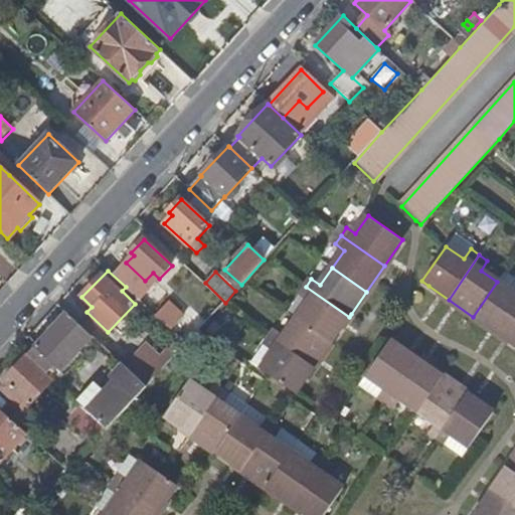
[(473,317),(499,334),(514,310),(514,293),(514,294),(497,282),(473,317)]
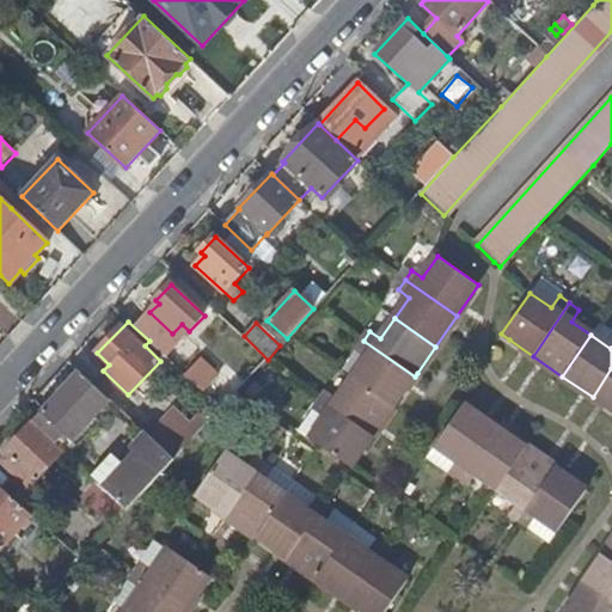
[(354,378),(395,407),(415,377),(363,341),(356,350),(367,357),(354,378)]
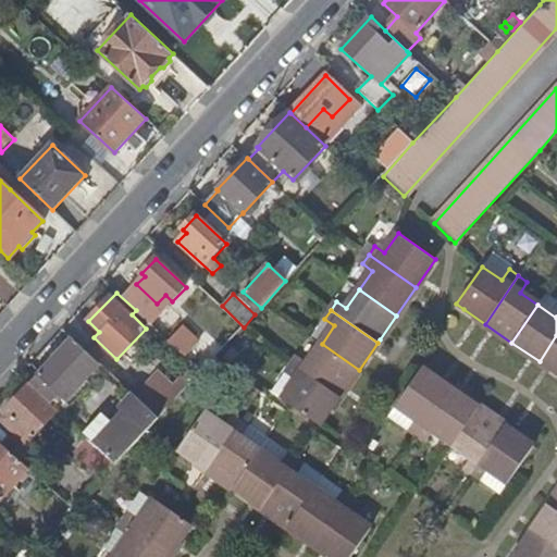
[(556,373),(556,335),(540,361),(556,373)]
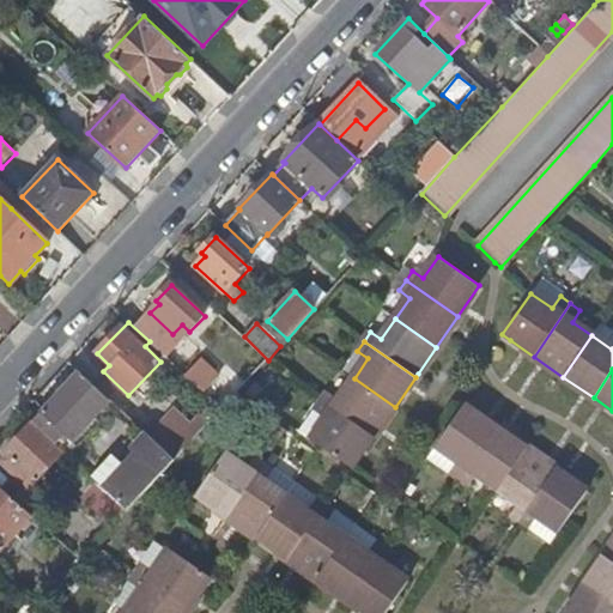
[(34,422),(64,450),(73,441),(110,400),(79,371),(42,412),(34,422)]
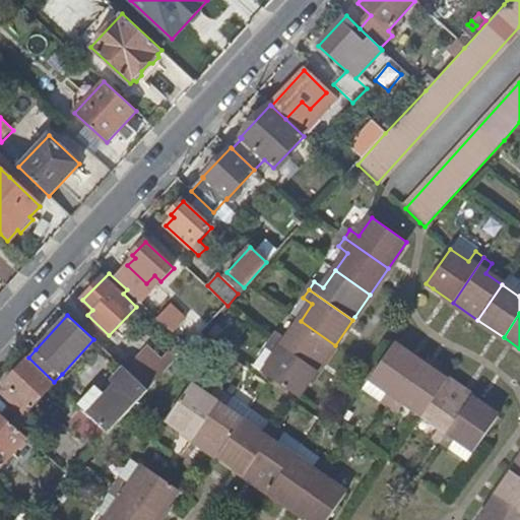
[(318,370),(335,345),(301,321),(287,338),(278,332),(273,339),(318,370)]
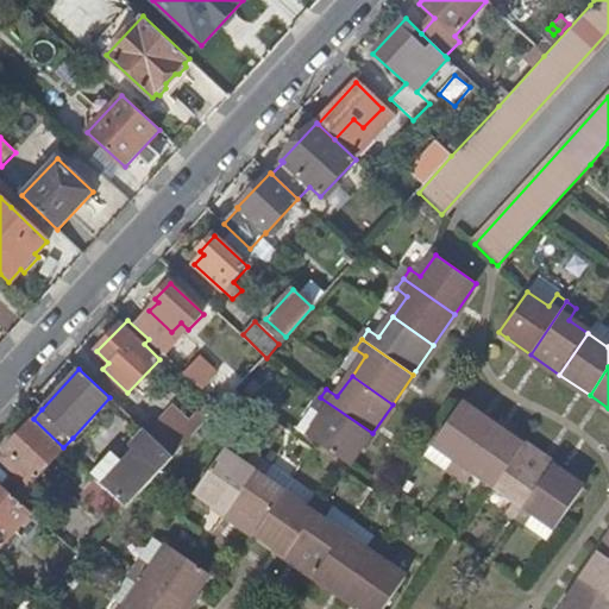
[(203,391),(220,407),(233,394),(215,377),(203,391)]
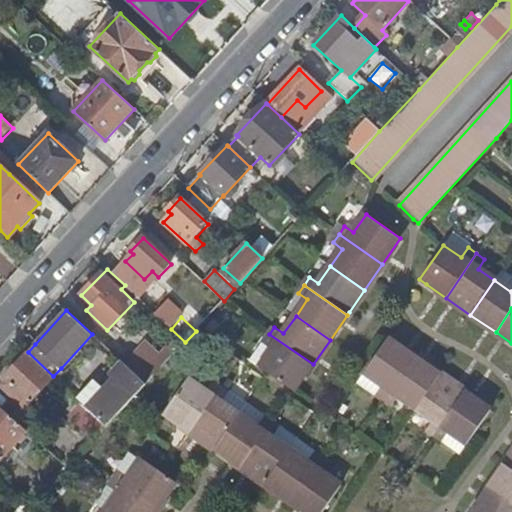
[(129,367),(147,383),(185,342),(171,329),(168,326),(129,367)]
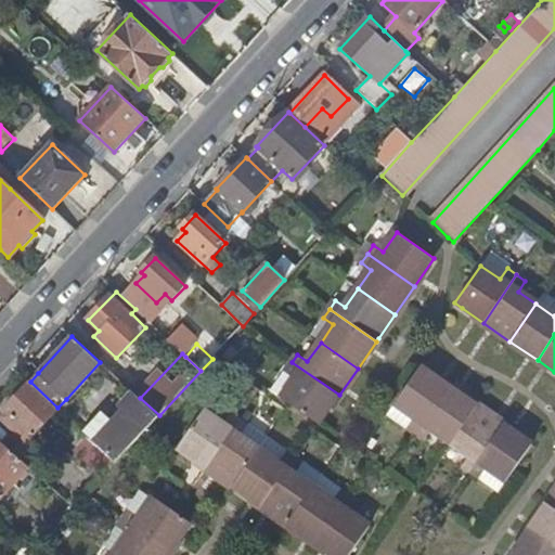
[(319,424),(339,395),(292,362),(285,372),(295,378),(282,398),(319,424)]
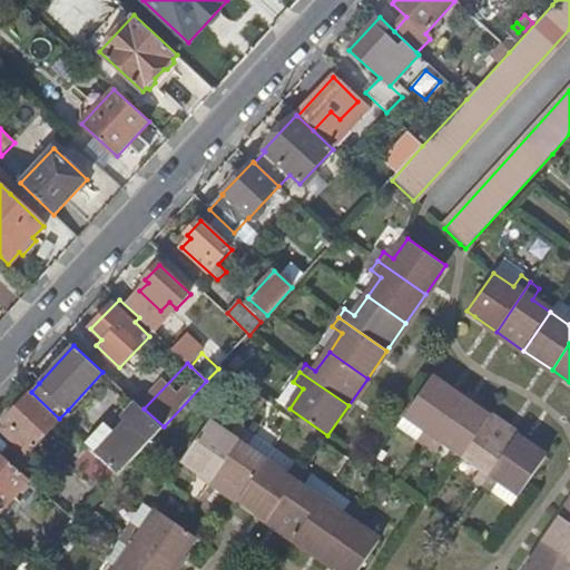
[(418,441),(426,448),(461,397),(432,377),(405,416),(425,430),(418,441)]
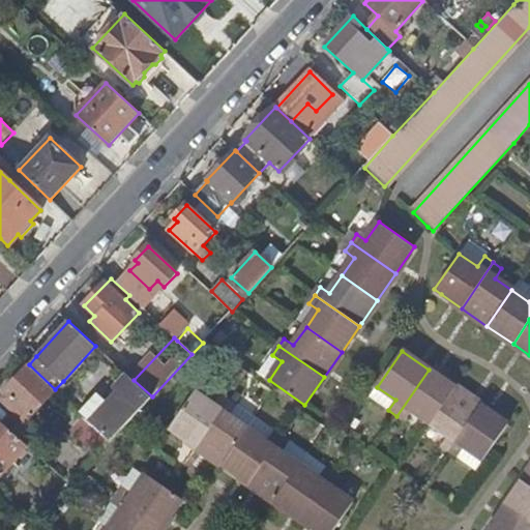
[(28,446),(31,449),(43,436),(28,420),(54,392),(27,367),(5,391),(13,399),(8,404),(23,417),(10,431),(28,446)]
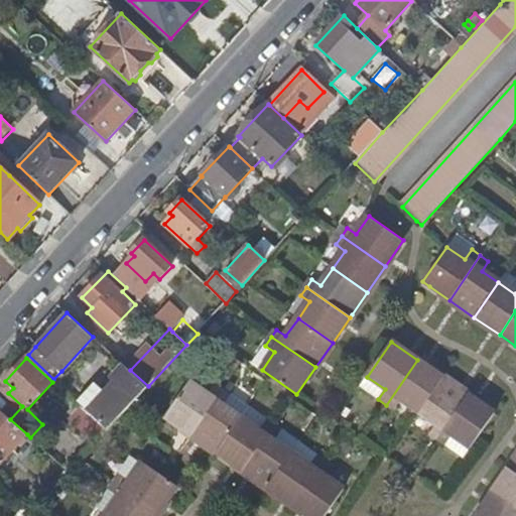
[(401,400),(419,413),(443,378),(417,360),(386,405),(394,410),(401,400)]
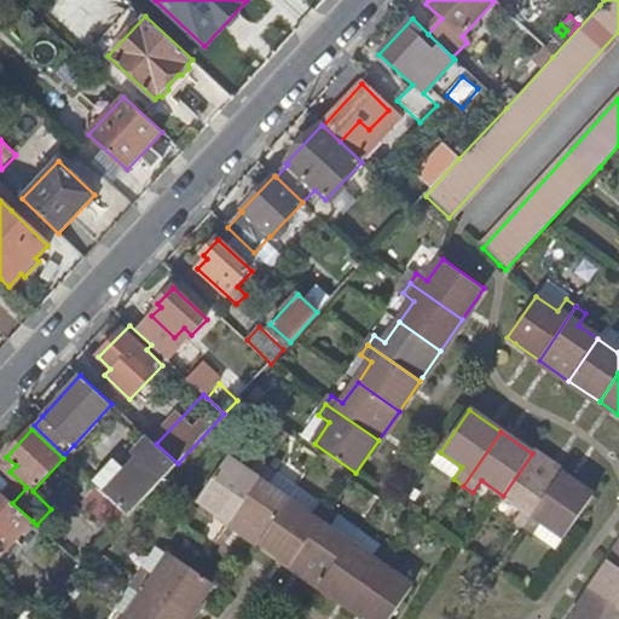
[(108,496),(129,516),(140,504),(177,466),(154,444),(139,460),(140,461),(108,496)]
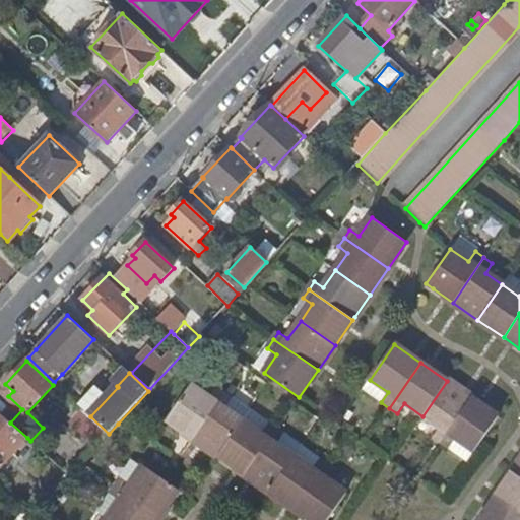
[(198,376),(191,385),(209,398),(216,388),(198,376)]
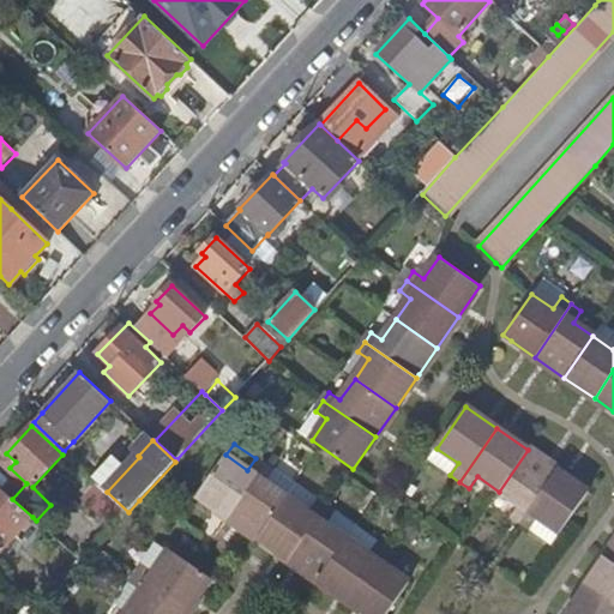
[(437,449),(428,459),(450,475),(458,463),(437,449)]
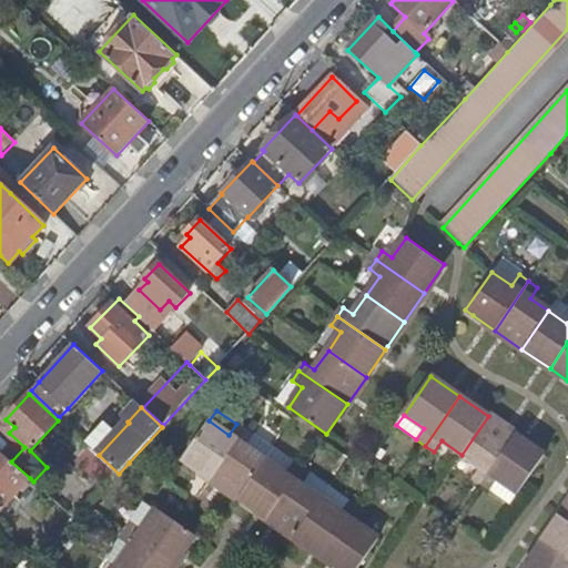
[(472,478),(480,485),(515,435),(488,416),(462,455),(479,468),(472,478)]
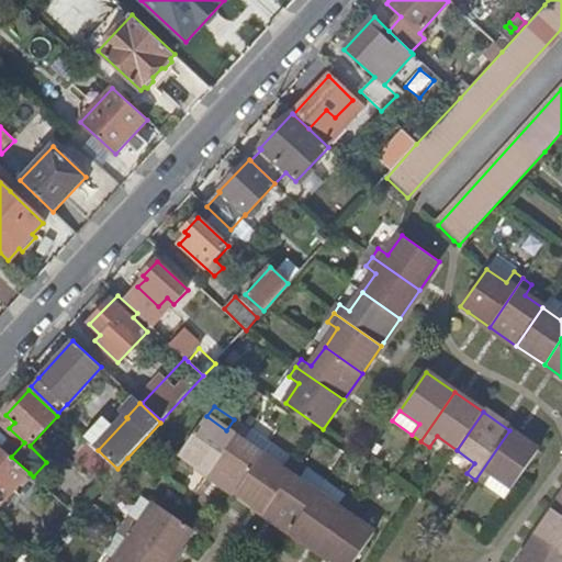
[(180,454),(209,474),(243,426),(234,419),(226,430),(206,416),(180,454)]
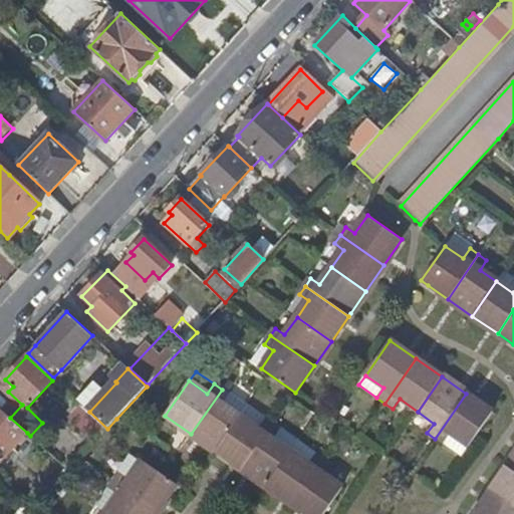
[(191,434),(217,452),(241,417),(223,405),(230,396),(222,390),(191,434)]
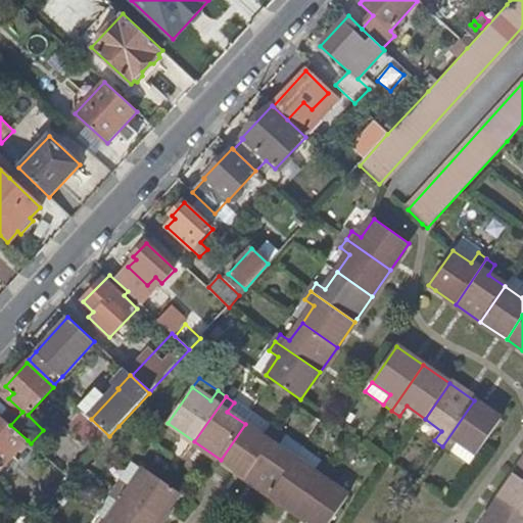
[(442,446),(450,452),(458,442),(476,455),(501,419),(474,400),(442,446)]
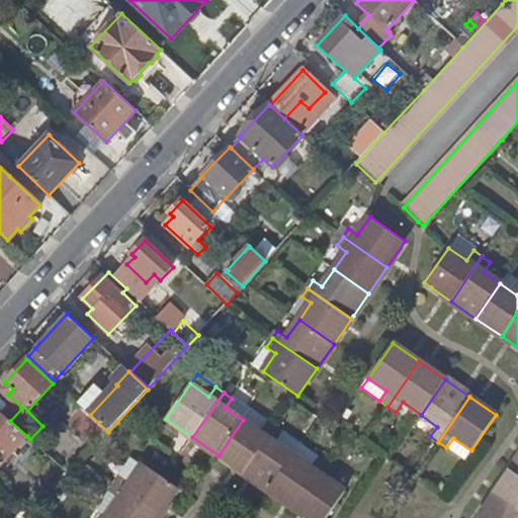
[(232,399),(225,408),(243,420),(249,411),(232,399)]
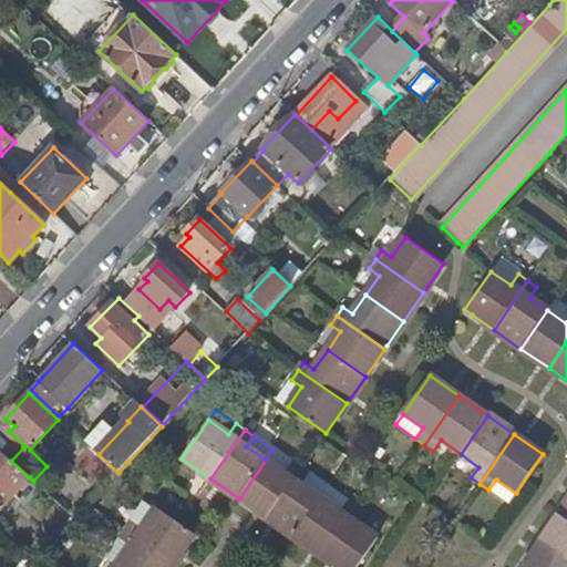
[(82,454),(111,481),(119,473),(99,454),(90,446),(82,454)]
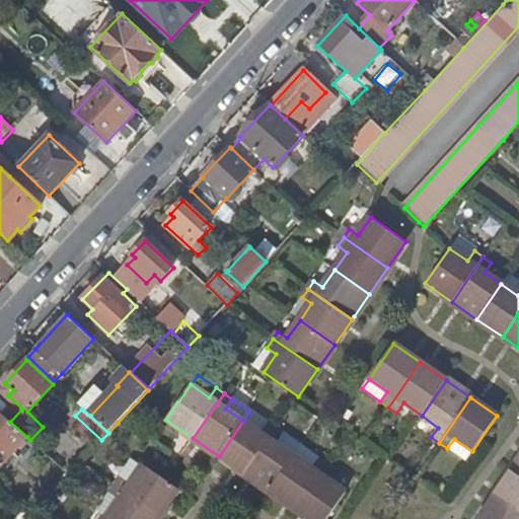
[(27,437),(10,422),(0,413),(0,466),(1,467),(27,437)]
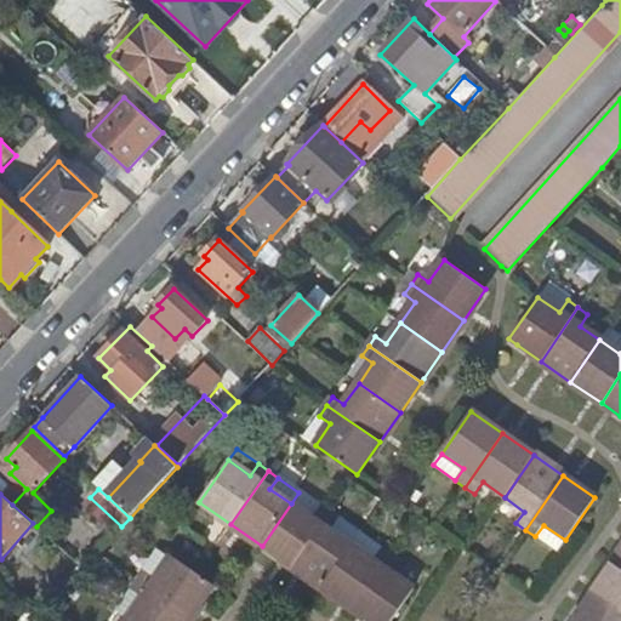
[(262,546),(292,567),(331,513),(320,506),(312,518),(291,503),(262,546)]
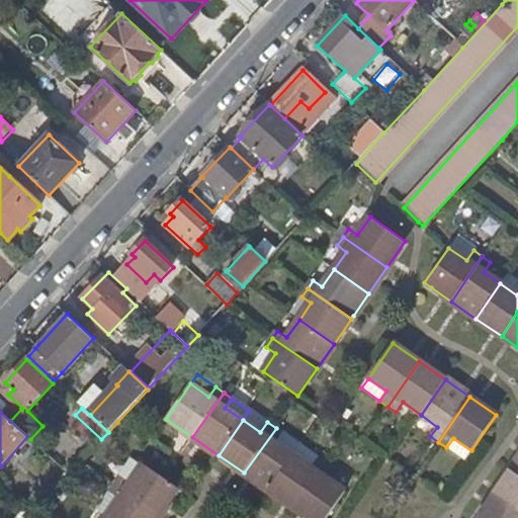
[(244,472),(270,491),(294,455),(277,443),(284,434),(276,428),(244,472)]
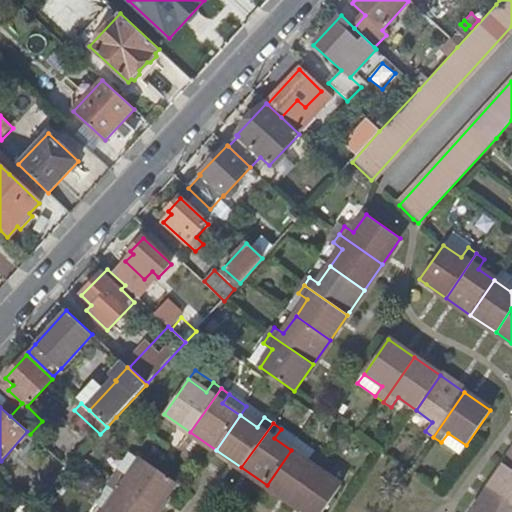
[(448,433),(441,442),(460,455),(466,445),(448,433)]
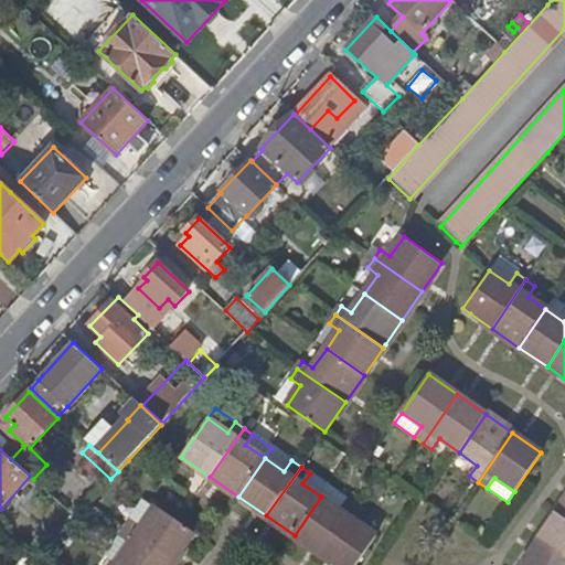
[(295,535),(323,555),(358,505),(348,499),(340,510),(321,497),(295,535)]
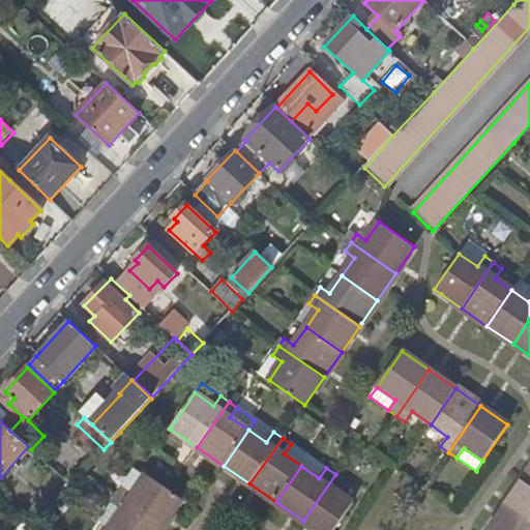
[(123,486),(117,494),(163,526),(182,498),(146,472),(133,492),(123,486)]
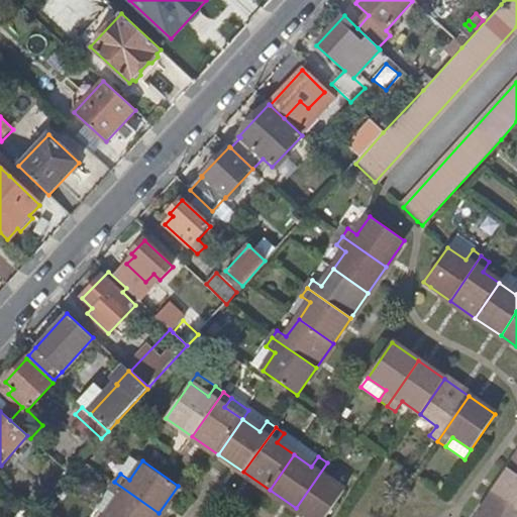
[(327,462),(296,508),(309,516),(324,516),(343,489),(328,479),(335,469),(327,462)]
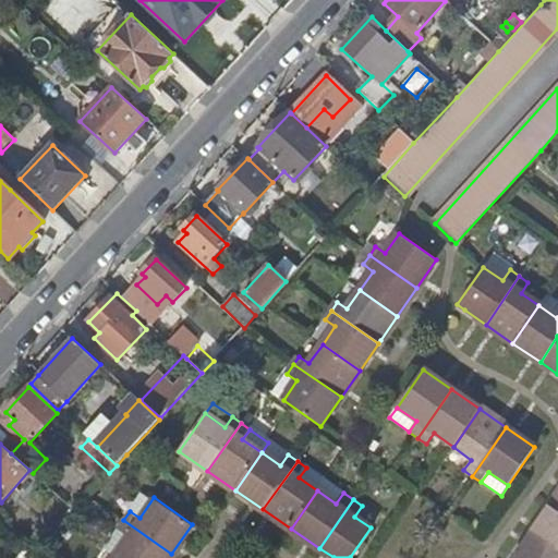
[(557,512),(549,507),(530,535),(557,554),(557,512)]
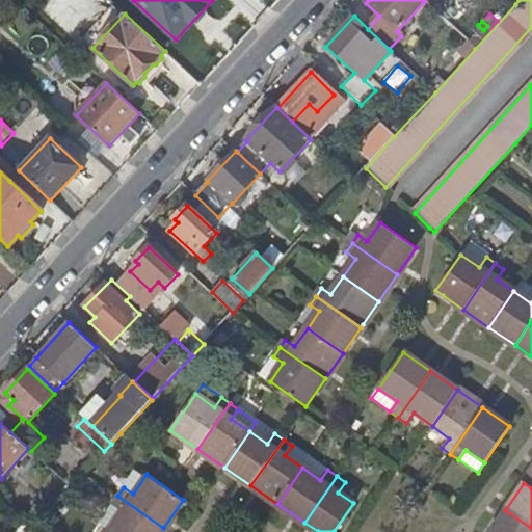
[(121,511),(109,528),(113,531),(160,531),(163,528),(117,496),(111,504),(121,511)]
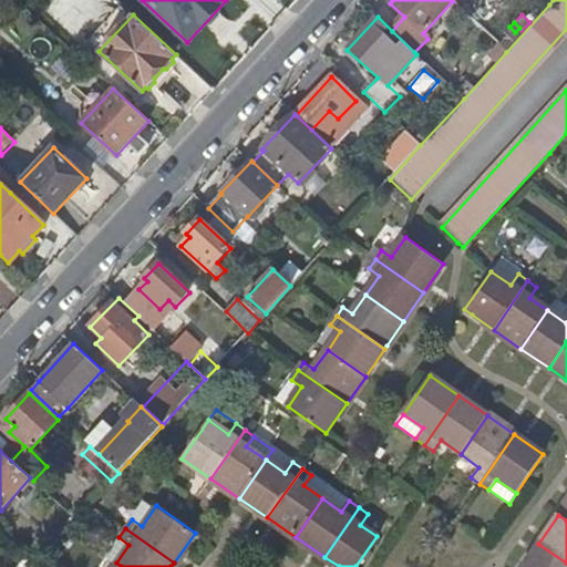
[(119,537),(105,556),(116,563),(129,545),(119,537)]
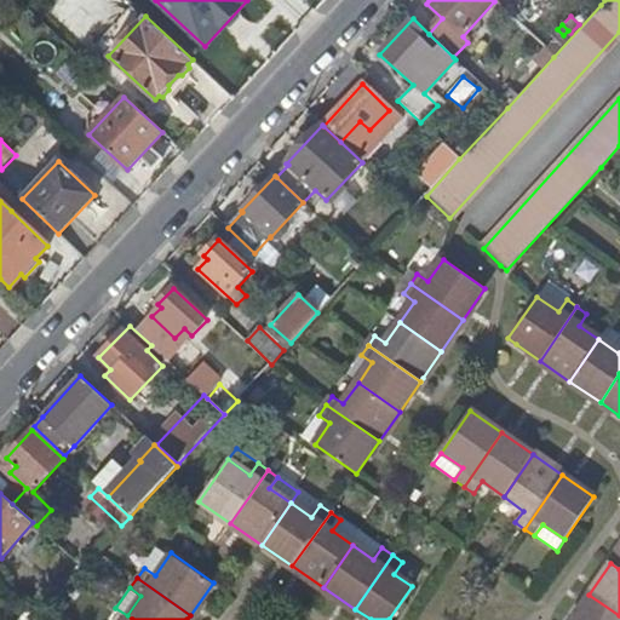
[(619,619),(619,615),(589,595),(570,619),(619,619)]
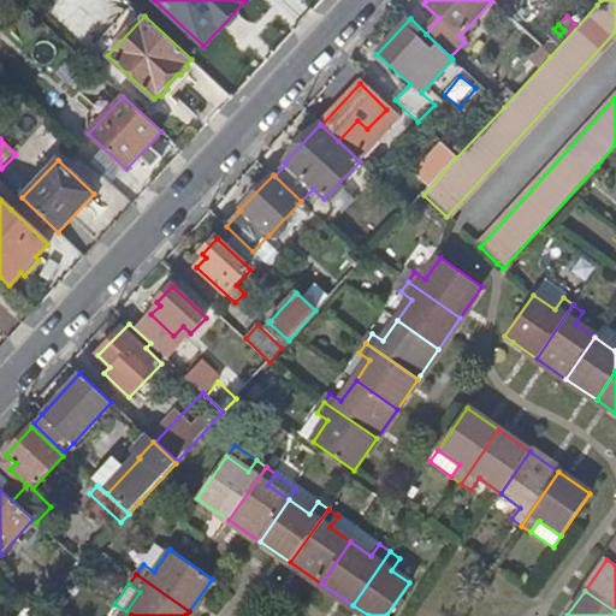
[(33,615),(17,603),(5,615),(33,615)]
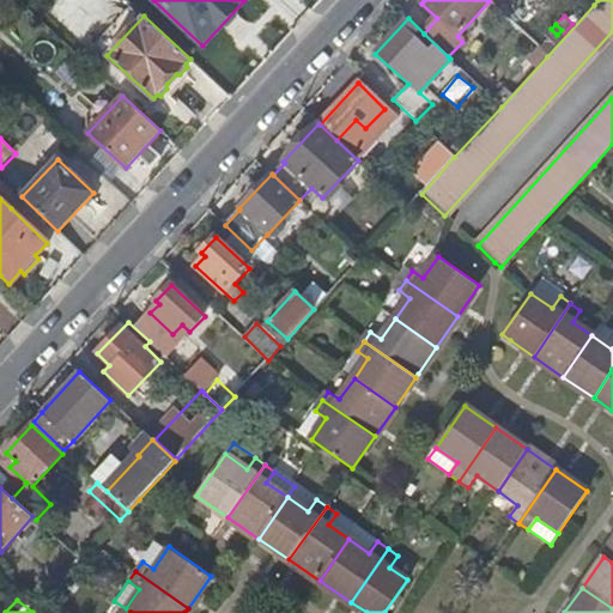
All buildings are outlined.
